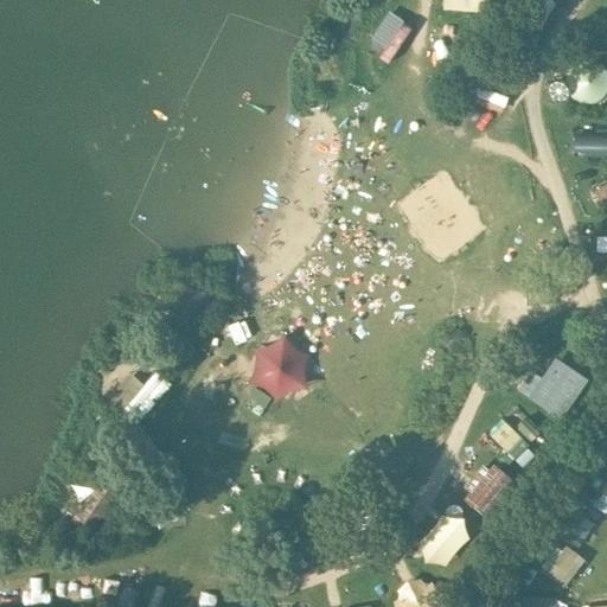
[(485,0),(440,0),(441,11),(486,11),(485,0)]
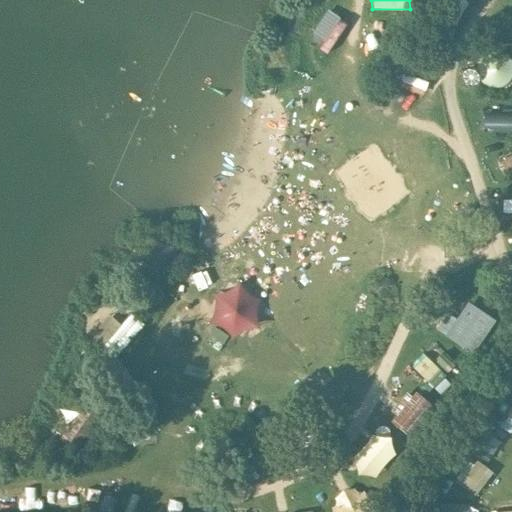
[(455,27),(465,0),(447,0),(439,21),(455,27)]
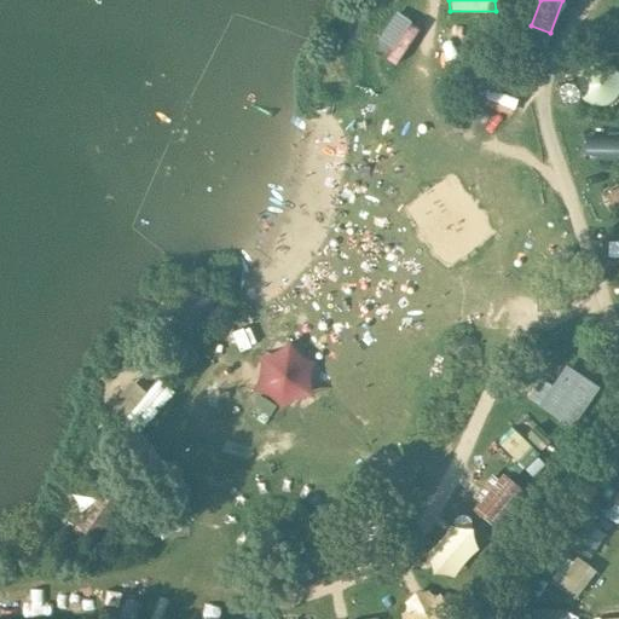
[(487,106),(510,113),(514,99),(490,93),(487,106)]
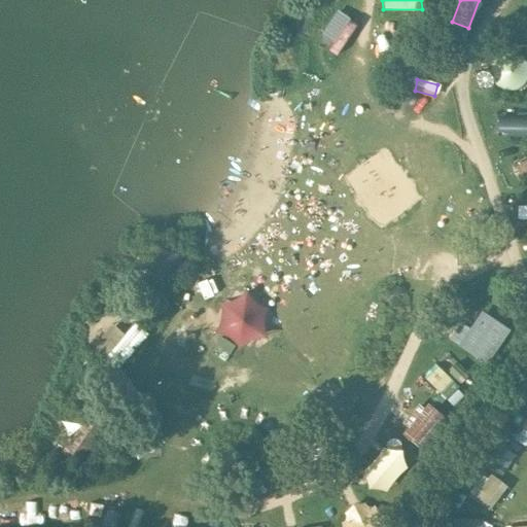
[(526,112),(504,116),(507,134),(526,131),(526,112)]
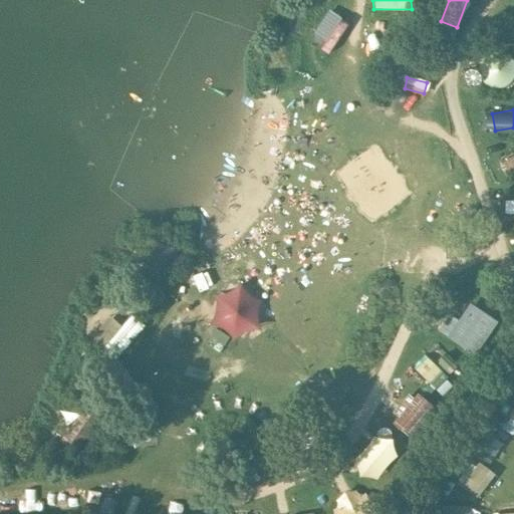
[(191,278),(199,291),(211,284),(202,271),(191,278)]
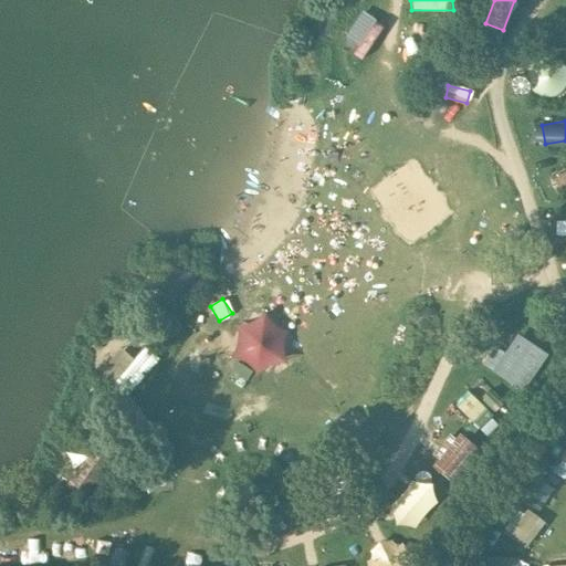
[(490,369),(521,391),(547,354),(515,332),(490,369)]
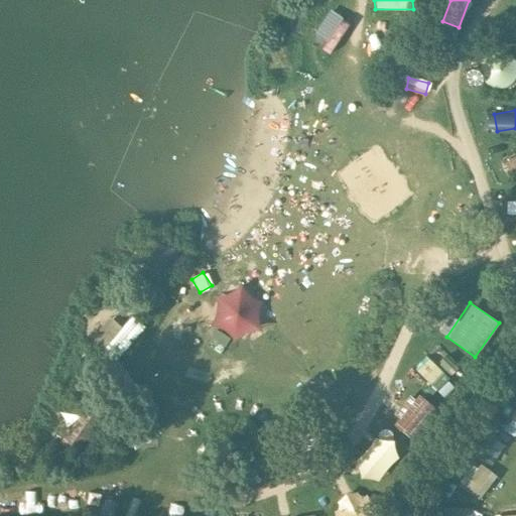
[(131,316),(101,351),(113,362),(143,328),(131,316)]
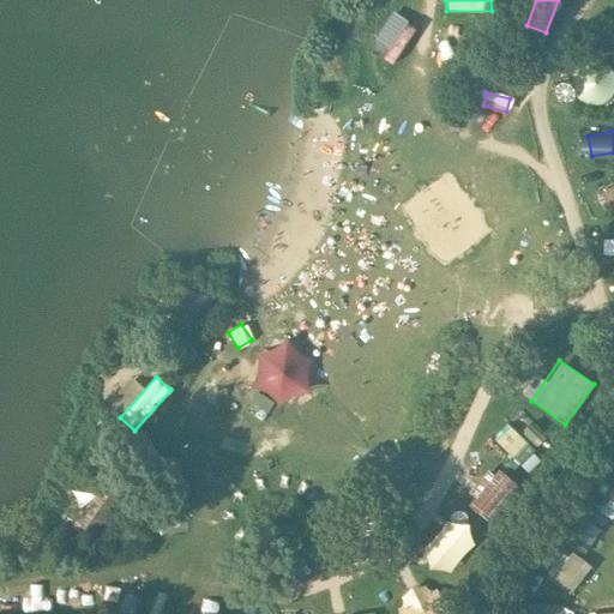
[(487,480),(467,518),(492,531),(512,493),(487,480)]
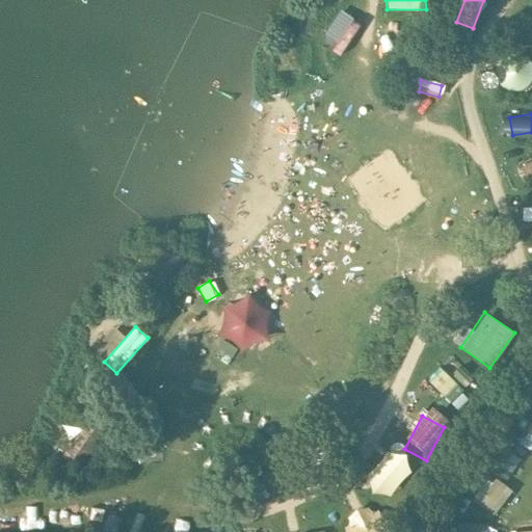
[(474,500),(495,509),(504,490),(483,480),(474,500)]
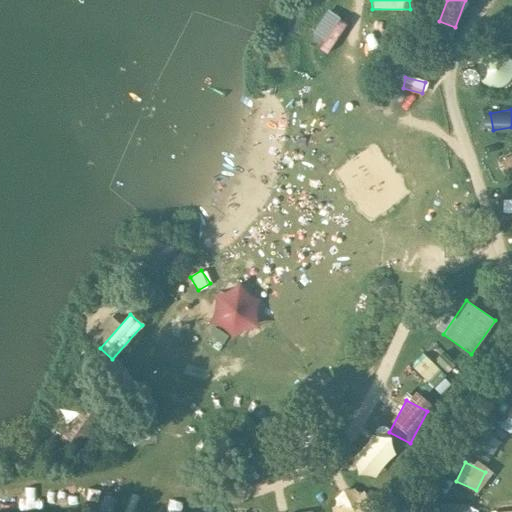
[(438,502),(438,511),(465,511),(466,503),(438,502)]
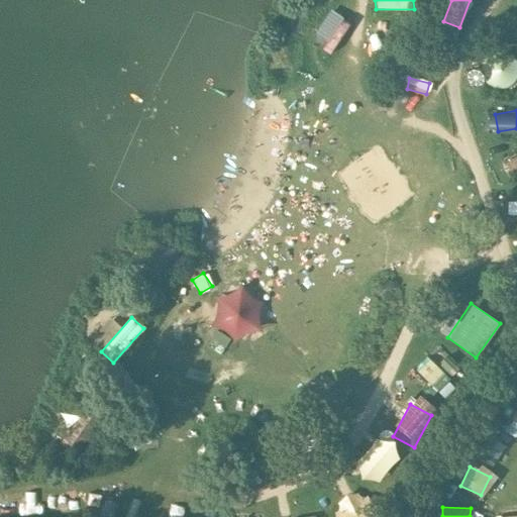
[(501,516),(516,516),(516,508),(501,508),(501,516)]
